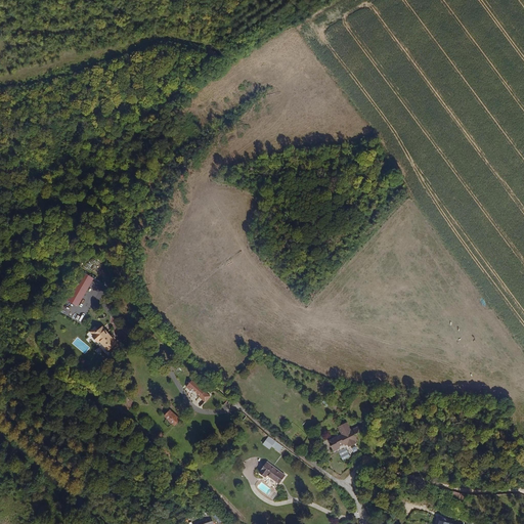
[(67,300),(78,306),(93,278),(83,272),(67,300)]
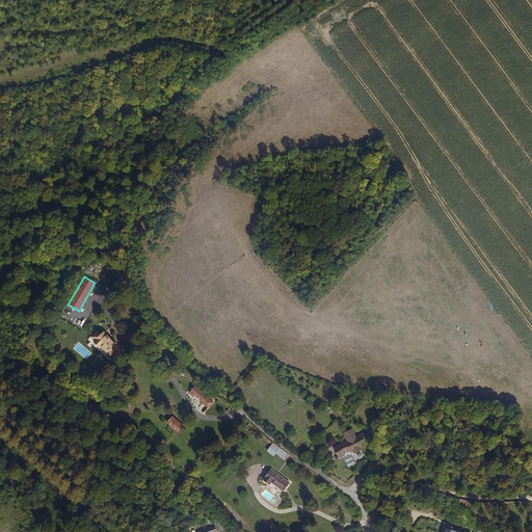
[(110,356),(120,347),(105,333),(104,331),(99,336),(96,333),(90,338),(99,348),(101,346),(110,356)]
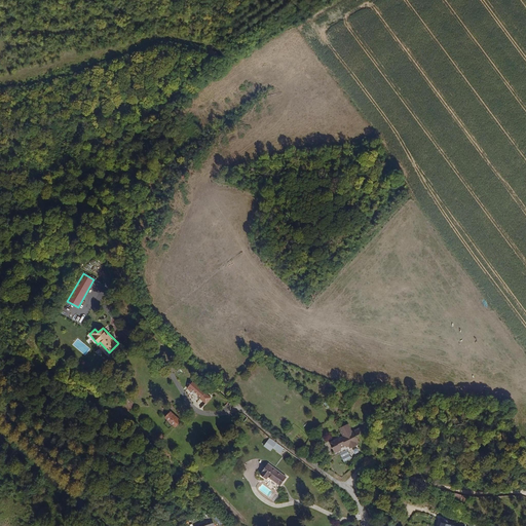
[(212,398),(201,389),(193,382),(187,388),(207,404),(212,398)]
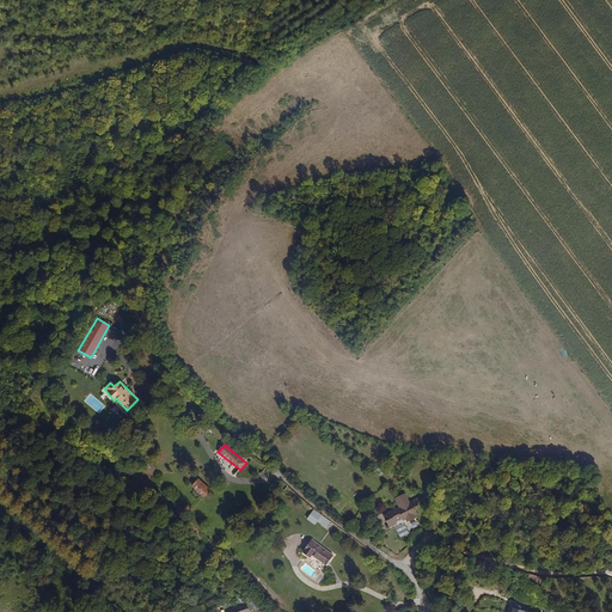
[(210,489),(199,478),(191,487),(204,497),(210,489)]
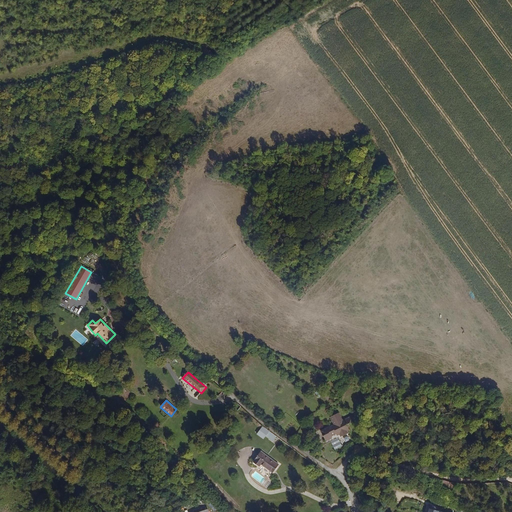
[(341,435),(342,437),(349,434),(349,433),(348,432),(351,431),(349,426),(355,423),(352,415),(343,419),(340,412),(330,417),(333,424),(321,429),(327,443),(331,441),(333,440),(333,438),(339,435),(339,436),(341,435)]
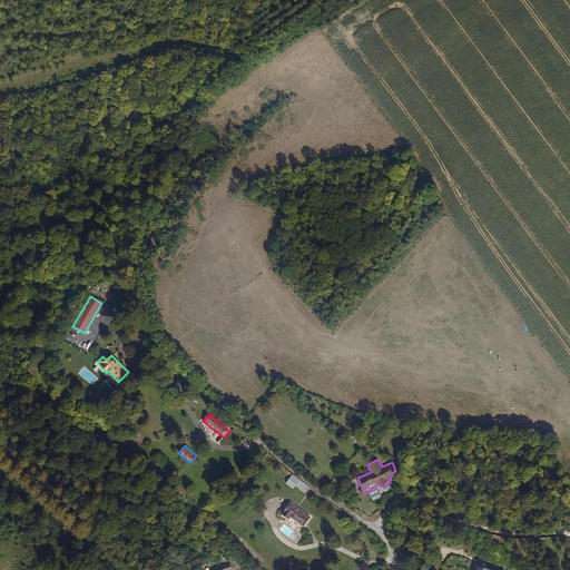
[(304,491),(308,485),(293,474),(286,483),(293,489),(296,485),(304,491)]
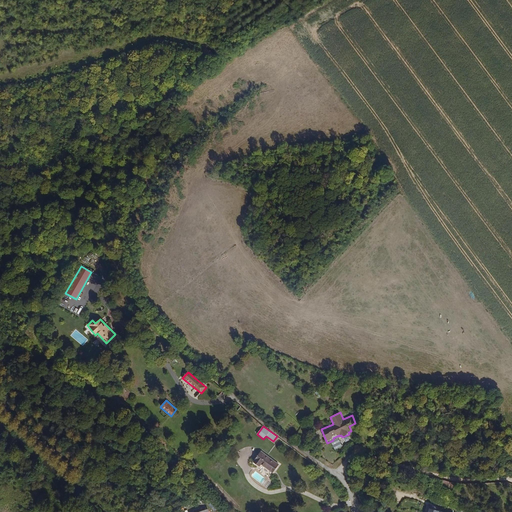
[(339,440),(332,444),(335,448),(341,445),(339,440)]
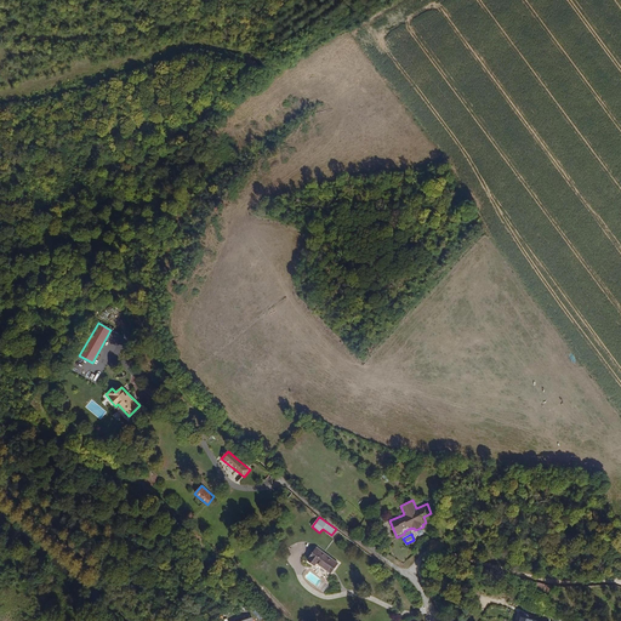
[(317,547),(307,559),(313,564),(315,563),(330,574),(339,564),(317,547)]
